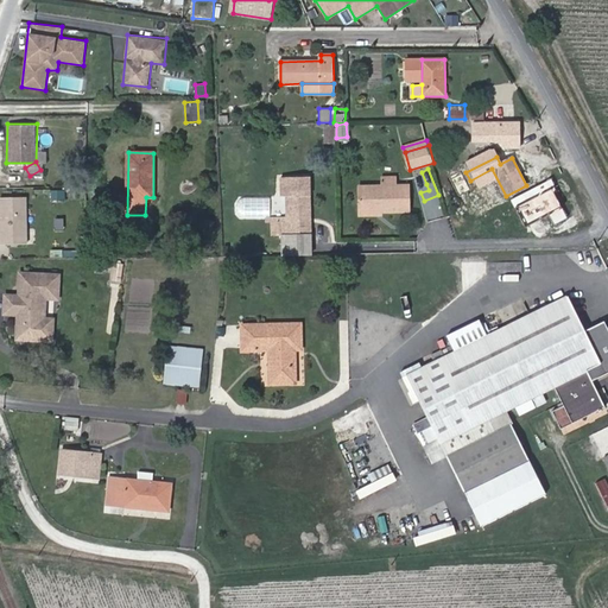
[(283,235),(311,235),(310,221),(306,221),(305,196),(310,196),(309,177),(282,178),(282,197),(286,196),(287,219),(287,222),(283,222),(283,235)]
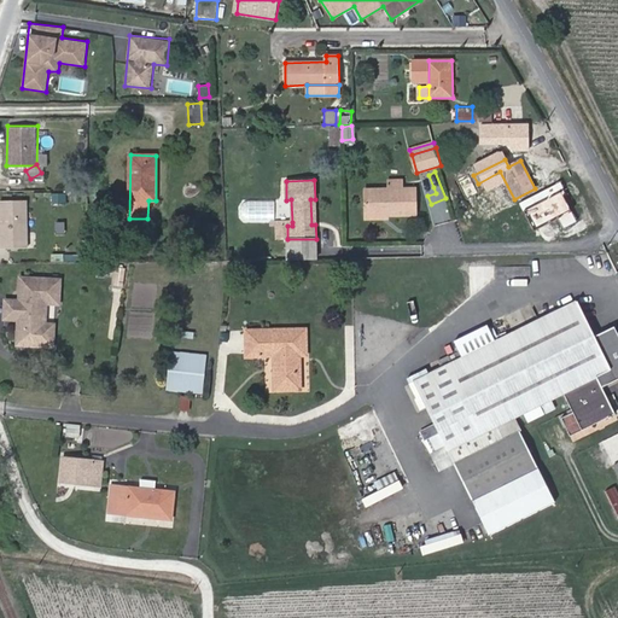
[(389,190),(366,190),(366,216),(388,215),(417,215),(415,188),(400,190),(389,190)]
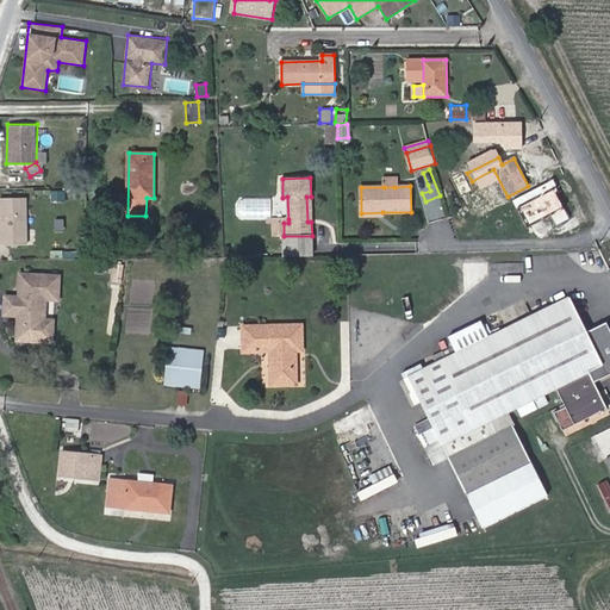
[(51,200),(64,200),(64,190),(51,191),(51,200)]
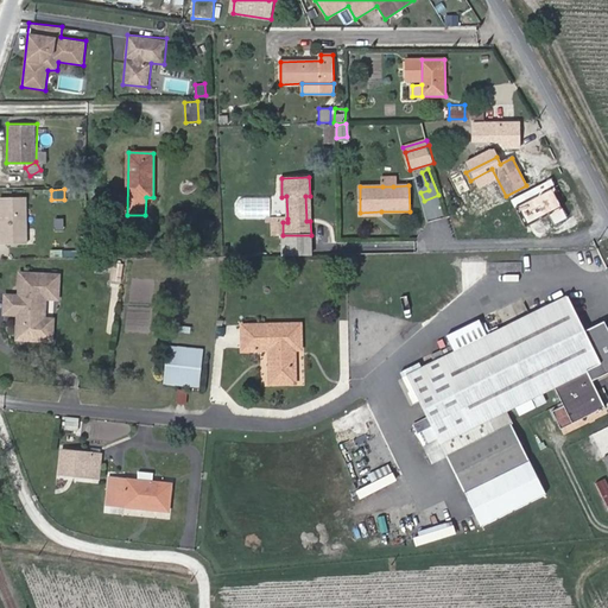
[(27,196),(0,195),(0,244),(27,245),(27,196)]
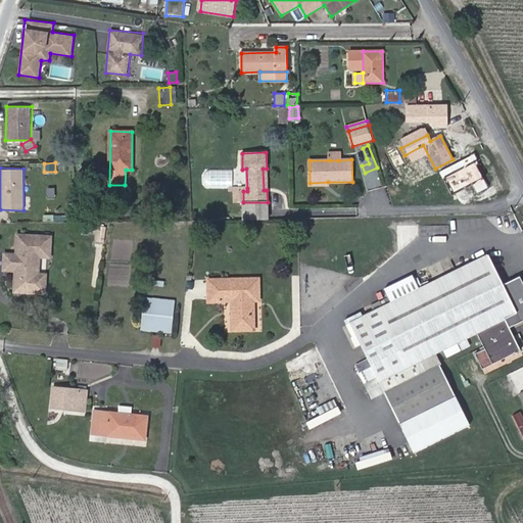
[(207,187),(232,188),(232,170),(207,170),(207,187)]
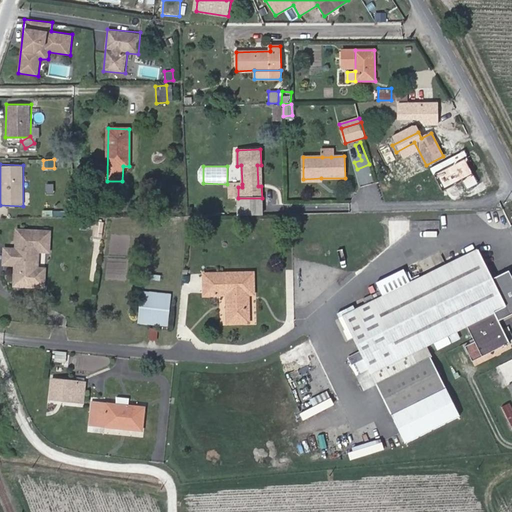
[(229,184),(229,198),(235,198),(238,198),(238,187),(242,187),(242,184),(229,184)]
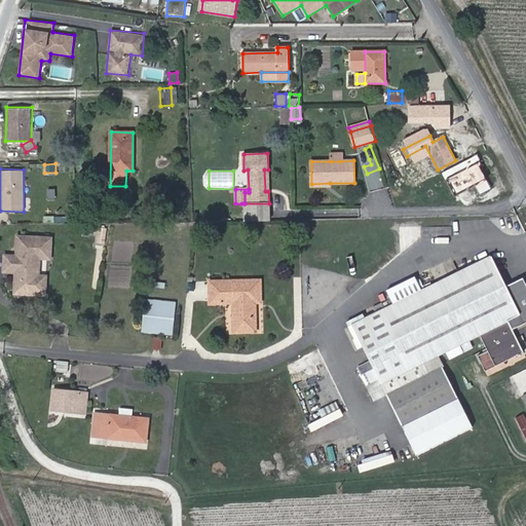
[(245,203),(241,203),(242,221),(269,221),(269,203),(245,203)]
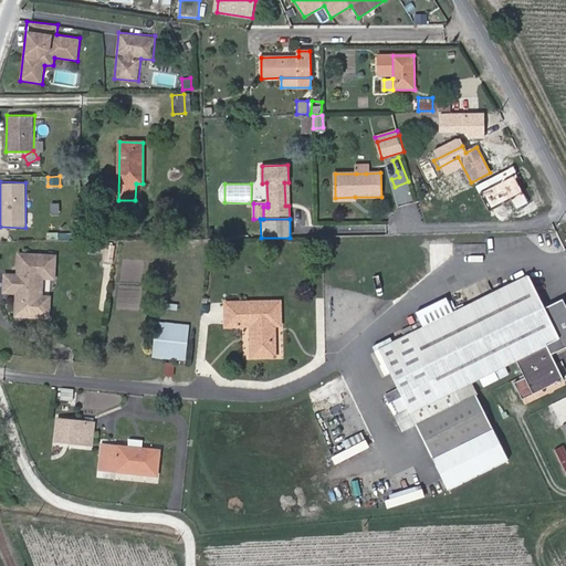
[(104,243),(103,262),(113,262),(114,244),(104,243)]
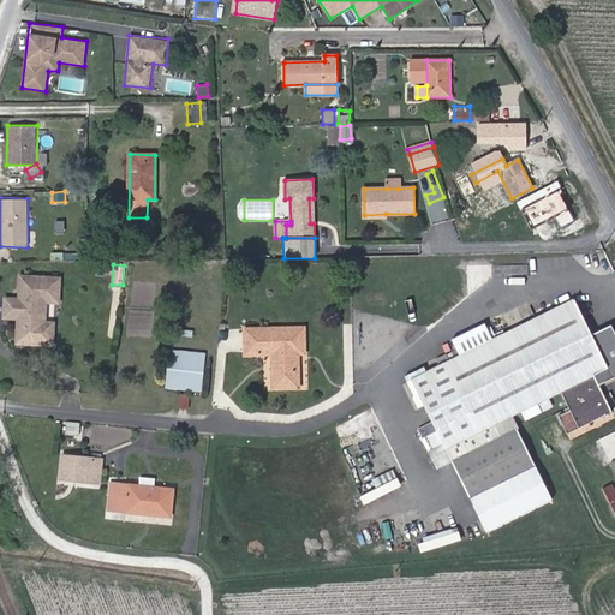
[(17,297),(4,296),(3,320),(16,320),(15,345),(54,346),(55,320),(46,320),(47,303),(60,304),(61,275),(18,273),(17,297)]
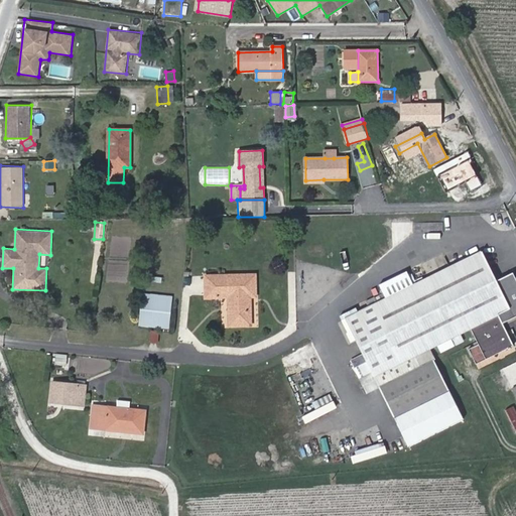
[(482,251),(346,318),(367,362),(373,374),(374,376),(453,338),(457,345),(462,343),(458,335),(471,329),(479,345),(478,345),(469,350),(476,364),(514,346),(503,324),(515,315),(515,279),(512,273),(496,280),(482,251)]
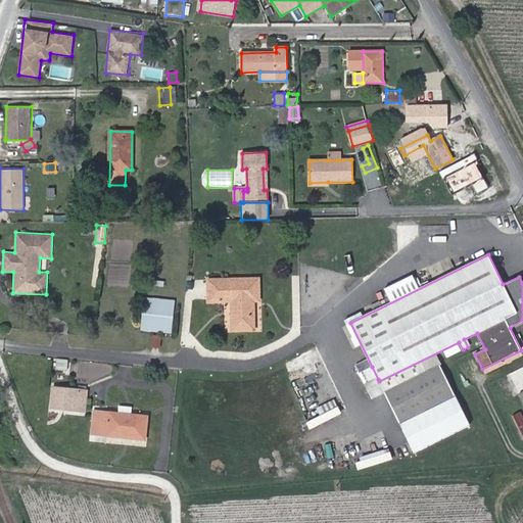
[(259,279),(208,280),(208,301),(232,301),(232,330),(237,330),(254,330),(254,300),(259,300),(259,279)]
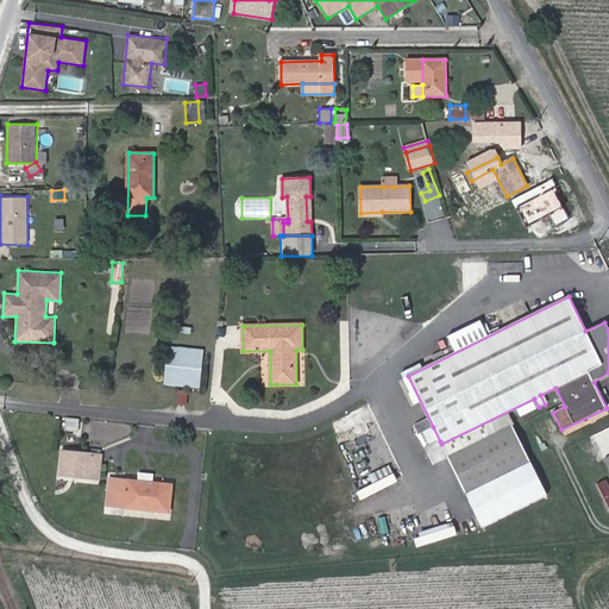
[(200,388),(203,347),(165,345),(163,385),(200,388)]
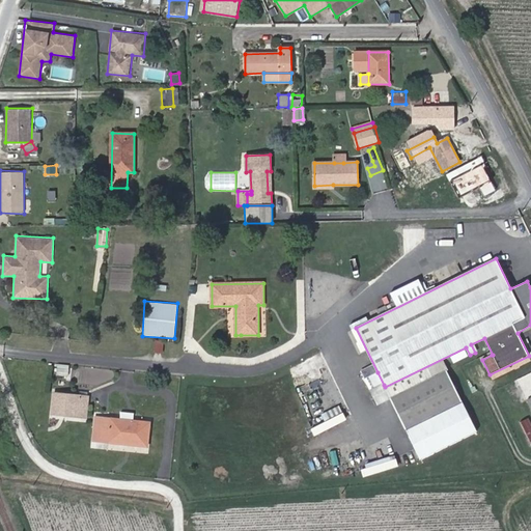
[(155,339),(152,352),(162,353),(164,340),(155,339)]
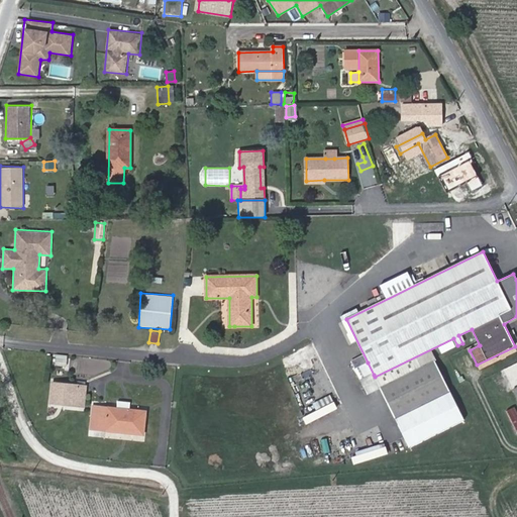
[(67,355),(57,354),(56,365),(66,366),(67,355)]
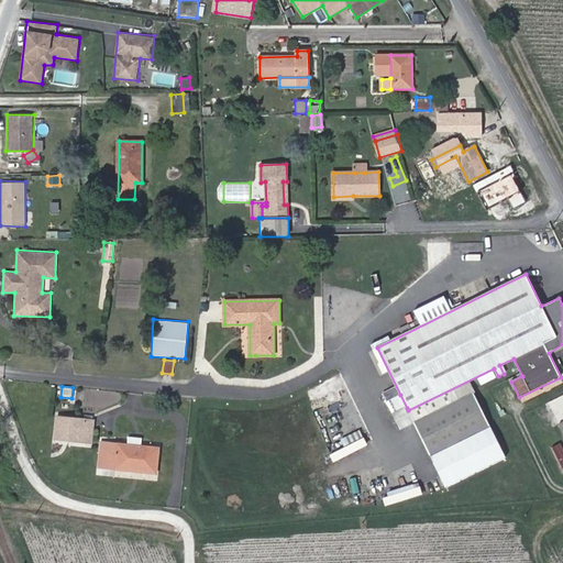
[(453,389),(408,410),(415,423),(459,401),(453,389)]
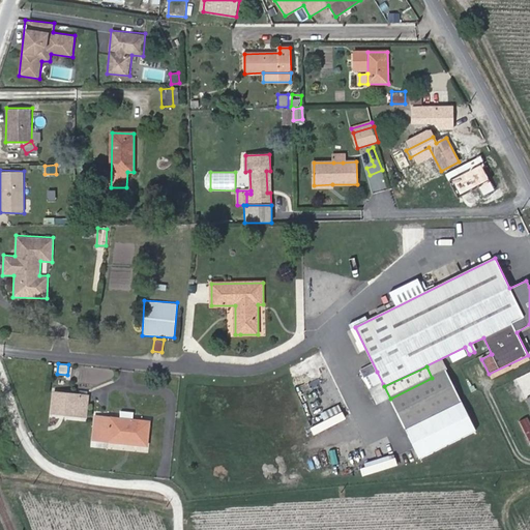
[(405,429),(461,401),(445,371),(432,378),(390,399),(405,429)]
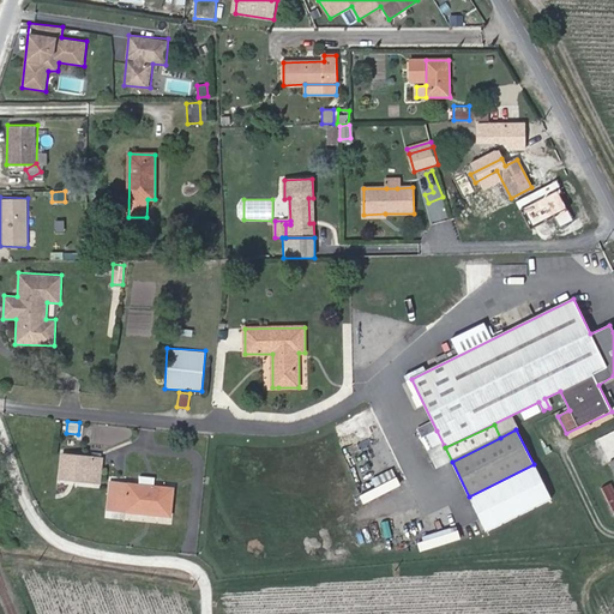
[(433,450),(444,445),(437,431),(426,437),(433,450)]
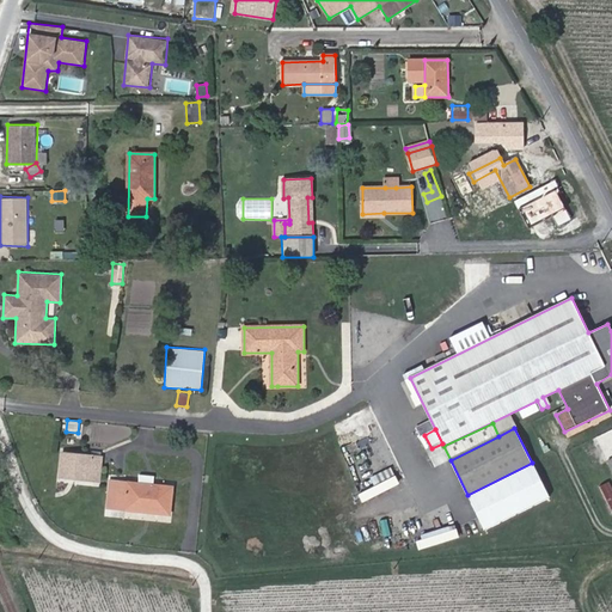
[(61,477),(99,481),(102,458),(63,454),(61,477)]
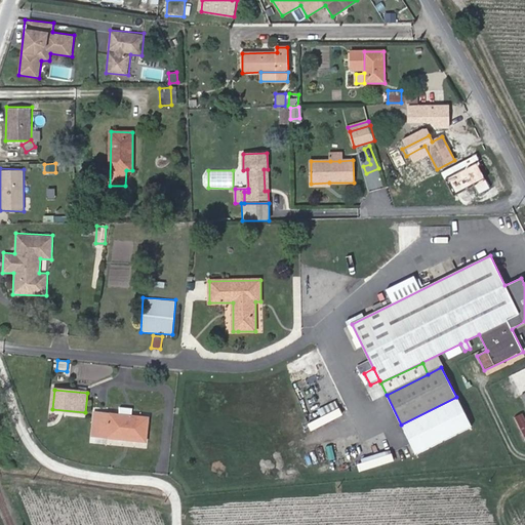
[(131,409),(119,408),(118,415),(125,416),(131,416),(131,409)]
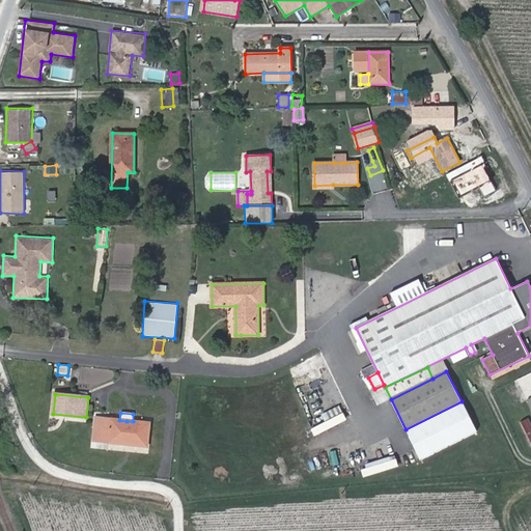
[(530,444),(530,421),(529,418),(521,422),(530,444)]
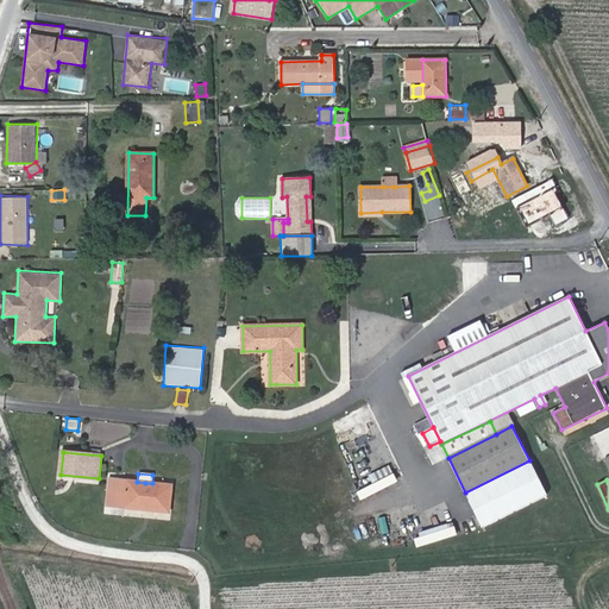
[(137,482),(118,481),(115,507),(169,512),(171,485),(152,483),(145,483),(137,482)]
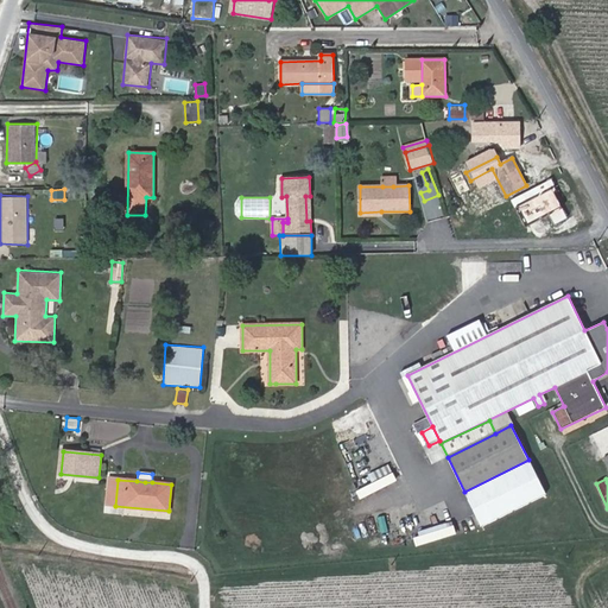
[(415,531),(418,544),(456,533),(453,520),(415,531)]
